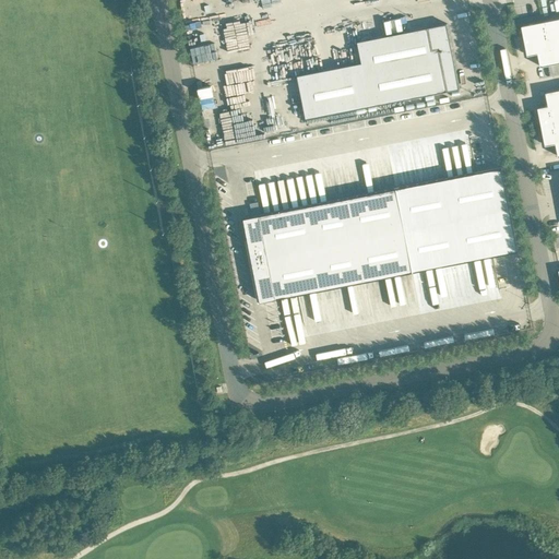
[(558,18),(522,25),(527,56),(538,54),(540,67),(558,62),(558,18)]
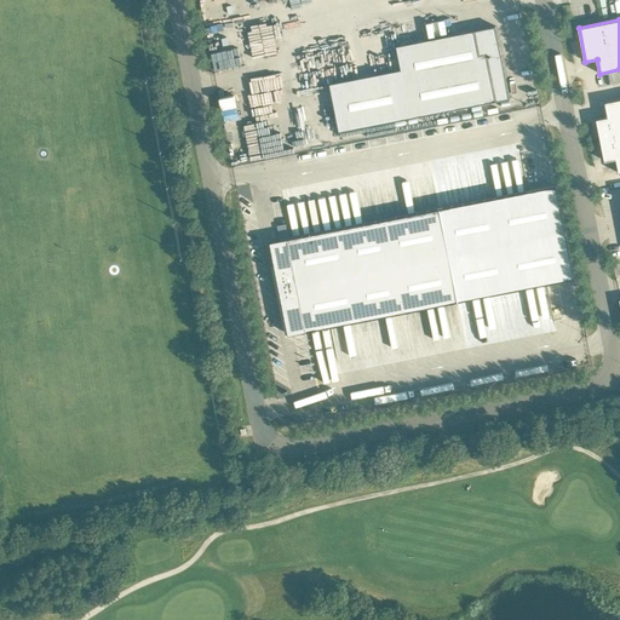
[(411,118),(510,98),(495,26),(396,46),(411,118)]
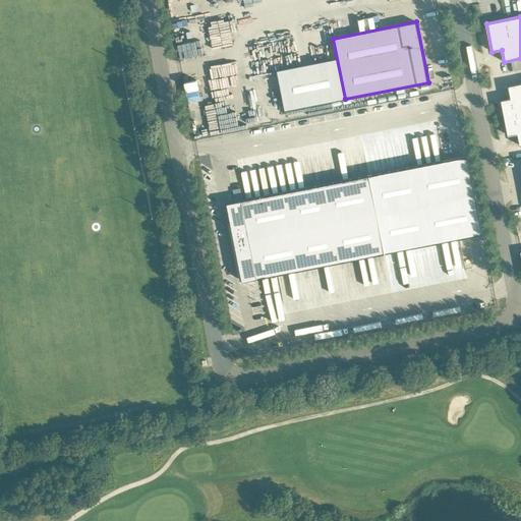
[(501,100),(505,118),(520,114),(520,82),(509,85),(511,98),(501,100)]
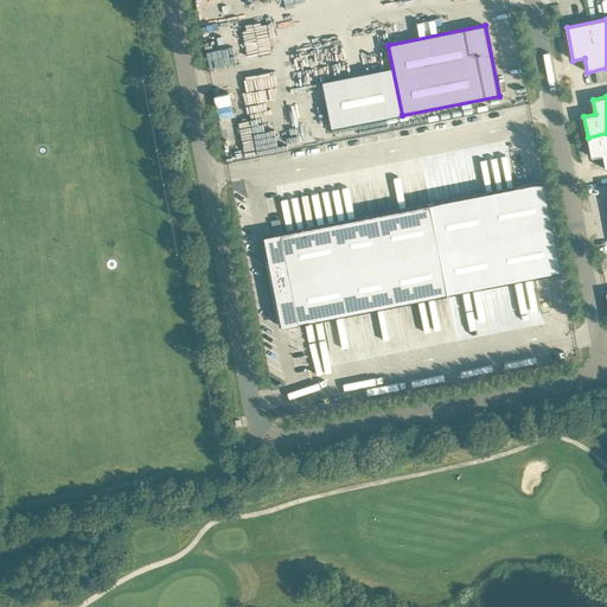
[(606,170),(606,133),(588,138),(592,158),(604,155),(606,170)]
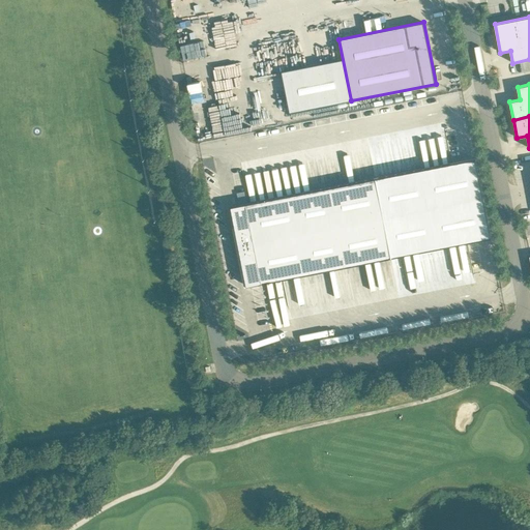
[(376,178),(231,207),(246,286),(392,257),(492,238),(476,158),(376,178)]
